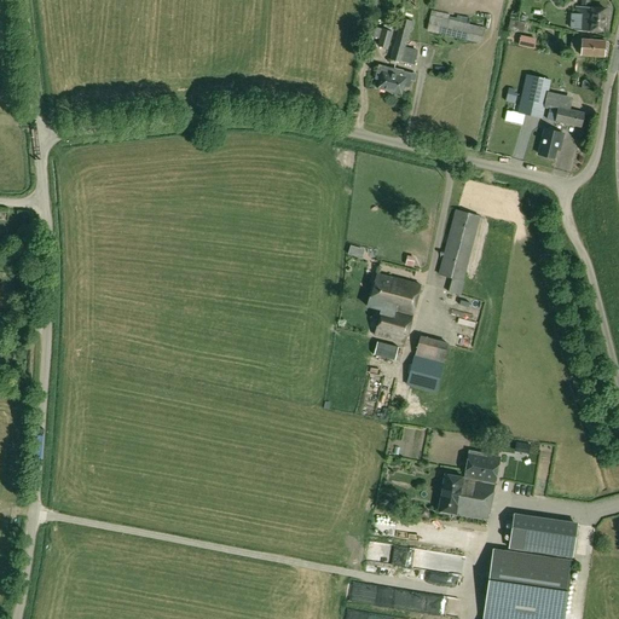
[(577,7),(576,15),(572,15),(571,29),(576,29),(576,30),(605,32),(606,9),(577,7)]
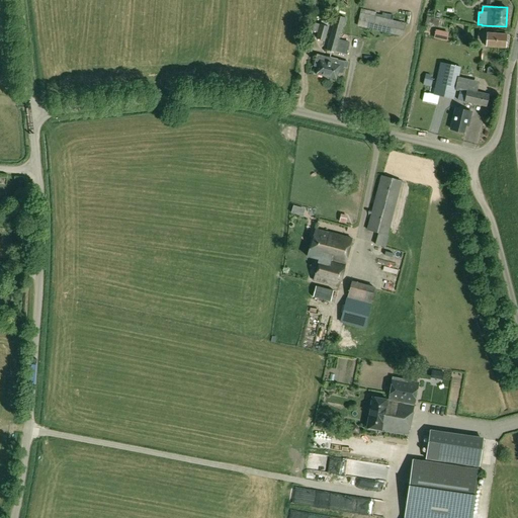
[(362,9),(357,25),(403,35),(406,24),(392,19),(393,15),(362,9)]
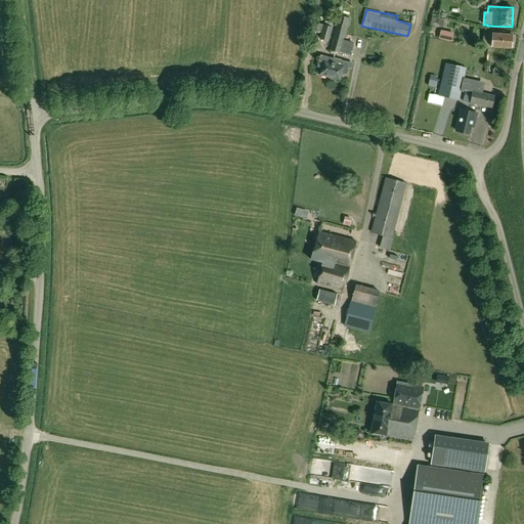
[(349,18),(340,15),(331,50),(340,52),(349,18)]
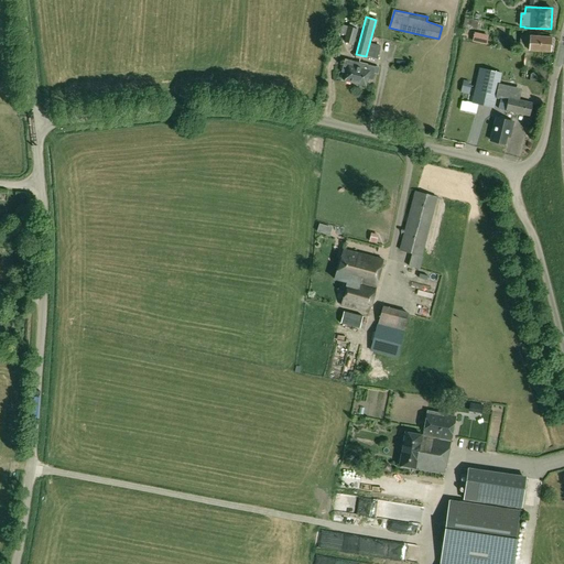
[(478,21),(465,19),(463,26),(477,30),(478,21)]
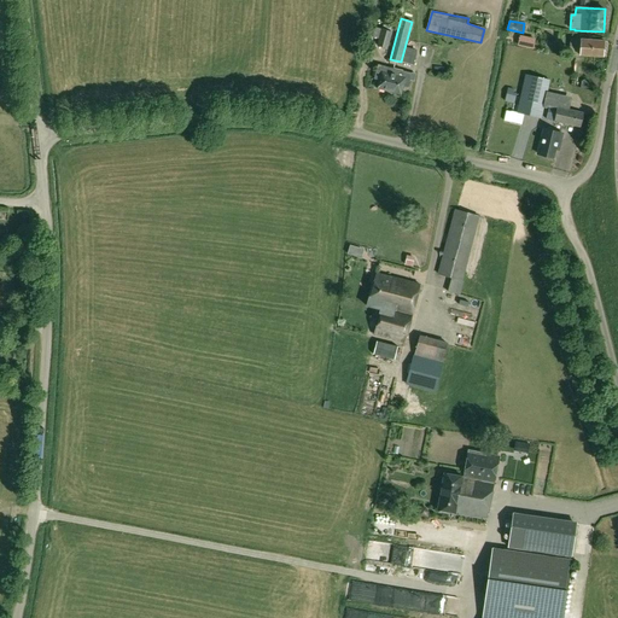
[(379,39),(377,46),(386,48),(391,33),(383,29),(375,28),(373,38),(379,39)]
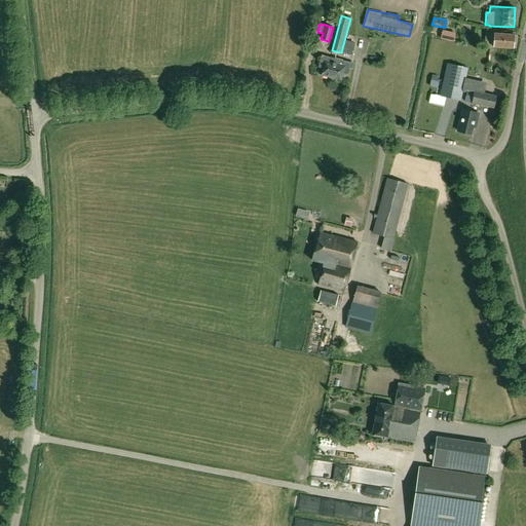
[(444,32),(443,38),(451,40),(453,34),(444,32)]
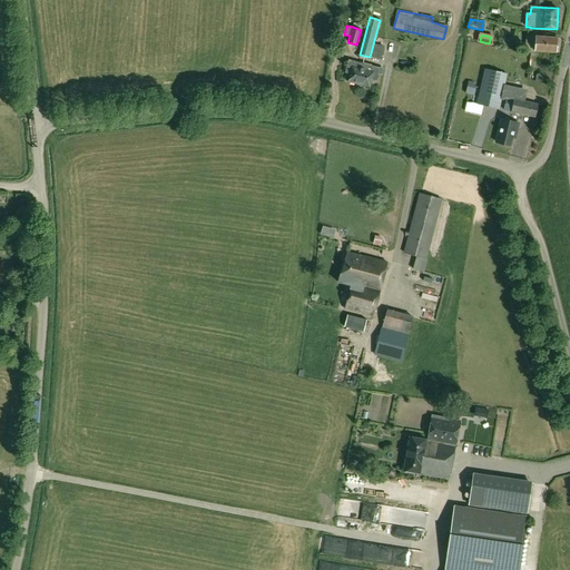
[(536,51),(557,52),(557,38),(536,37),(527,37),(524,50),(536,51)]
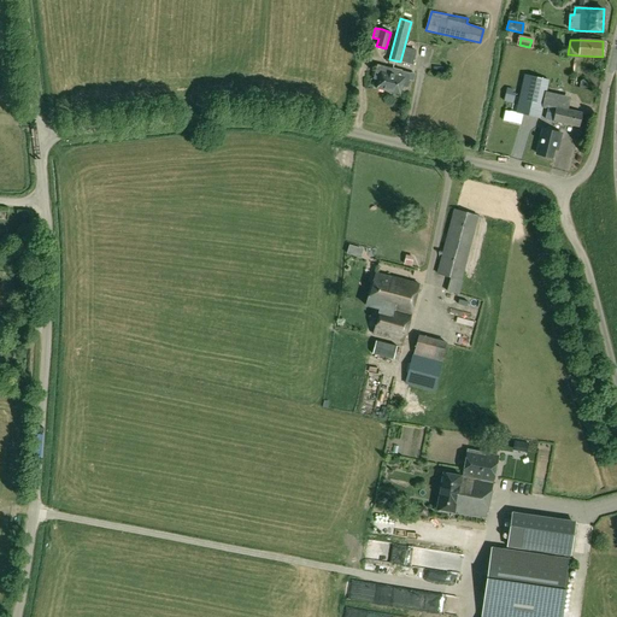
[(454,76),(459,58),(452,56),(447,75),(454,76)]
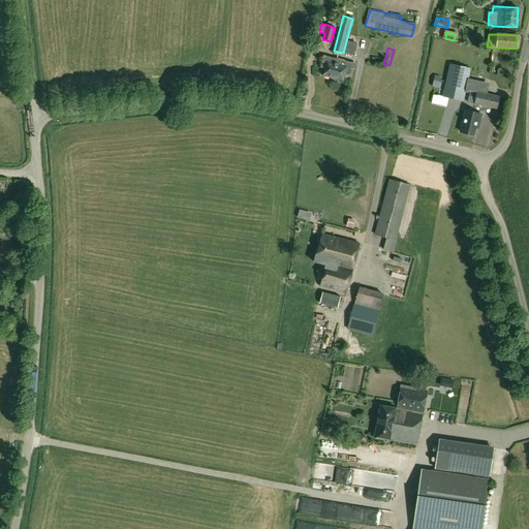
[(343,82),(345,74),(349,75),(352,64),(344,61),(343,66),(330,62),(331,57),(324,56),(320,67),(324,68),(322,75),(343,82)]
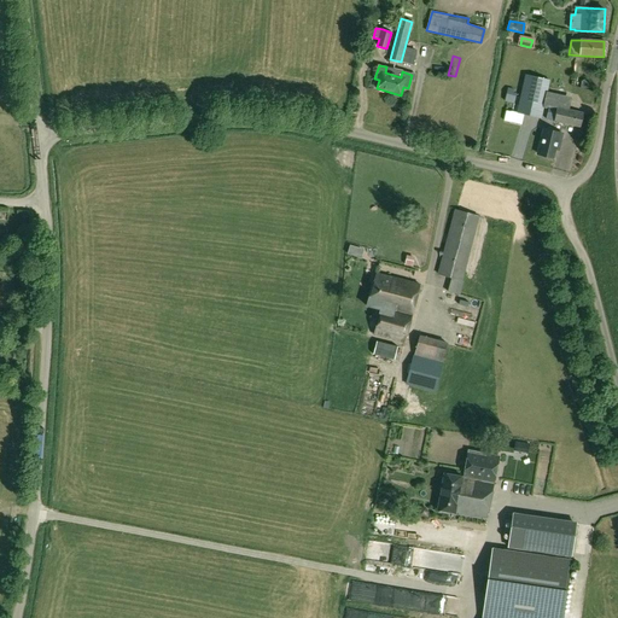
[(549,81),(526,75),(518,112),(541,118),(549,81)]
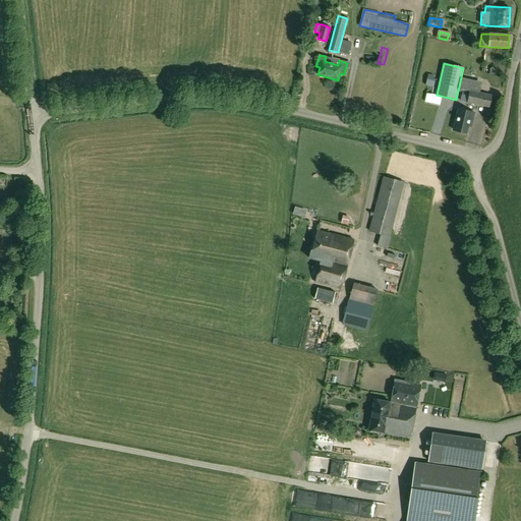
[(489,73),(497,74),(498,73),(494,66),(490,68),(489,73)]
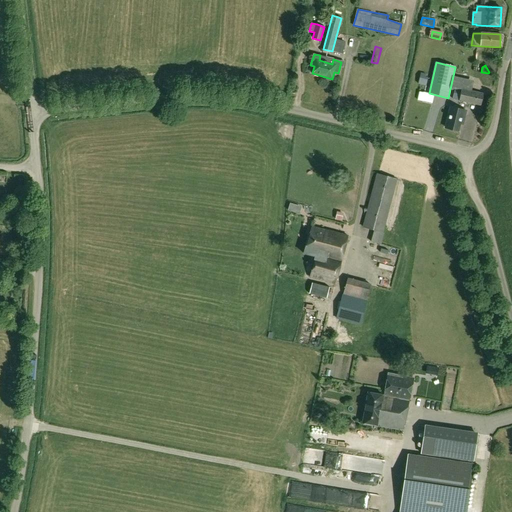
[(420,73),(418,84),(426,86),(428,80),(425,79),(426,74),(420,73)]
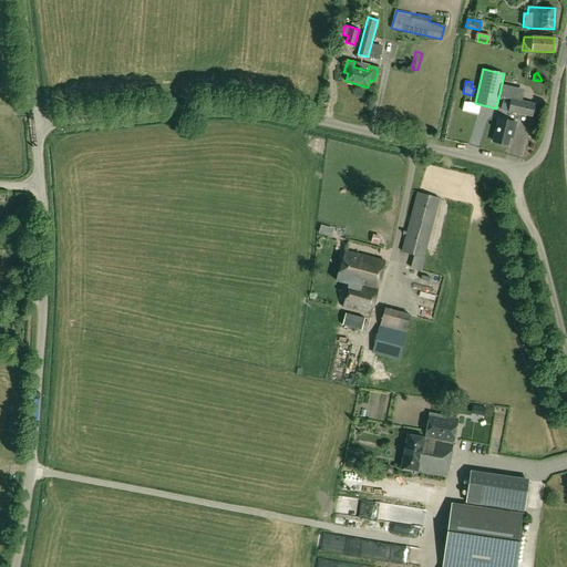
[(533,116),(536,103),(504,96),(502,109),(533,116)]
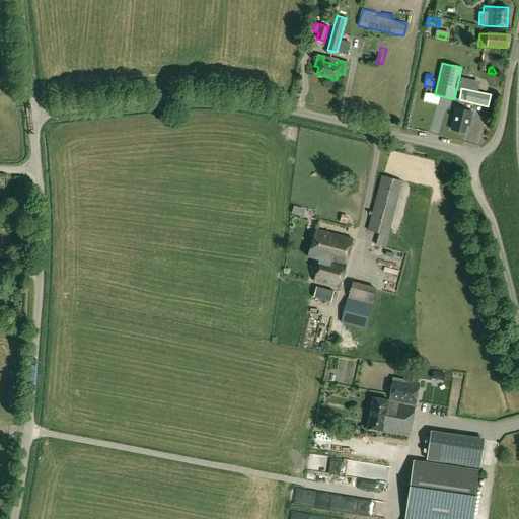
[(452,129),(464,133),(468,119),(471,119),(473,113),(457,108),(452,129)]
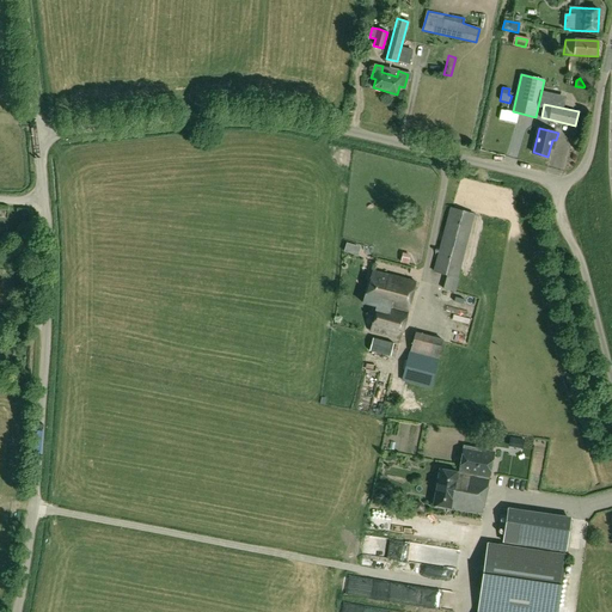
[(475,214),(452,208),(435,271),(447,275),(444,288),(454,292),(475,214)]
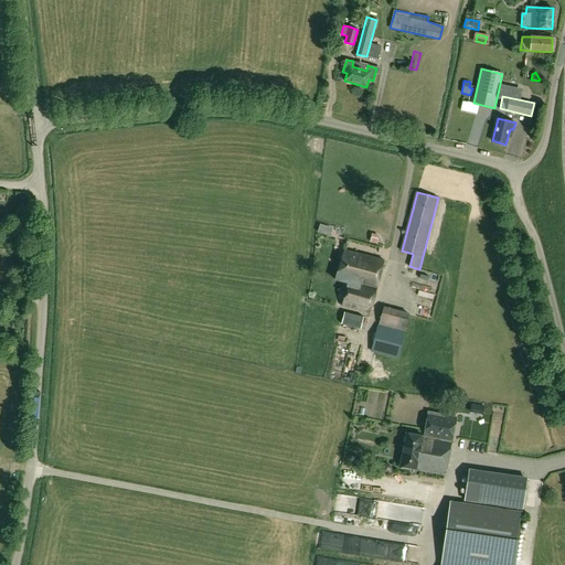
[(320,224),(318,232),(329,235),(331,227),(320,224)]
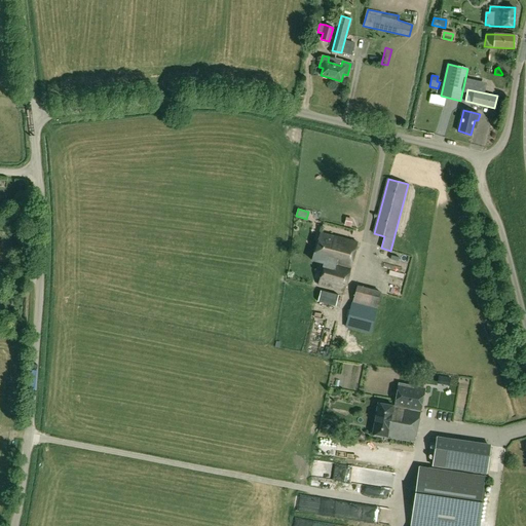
[(351,227),(351,223),(352,219),(349,218),(346,217),(345,221),(344,225),(351,227)]
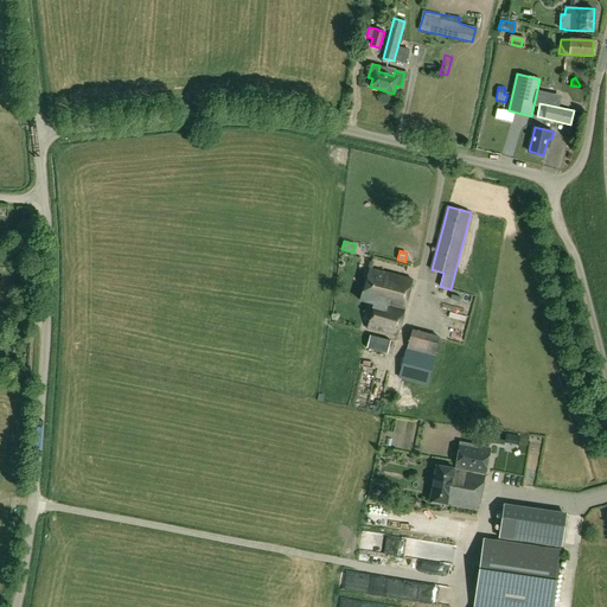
[(388,305),(404,310),(413,280),(369,268),(360,300),(374,304),(387,307),(388,305)]
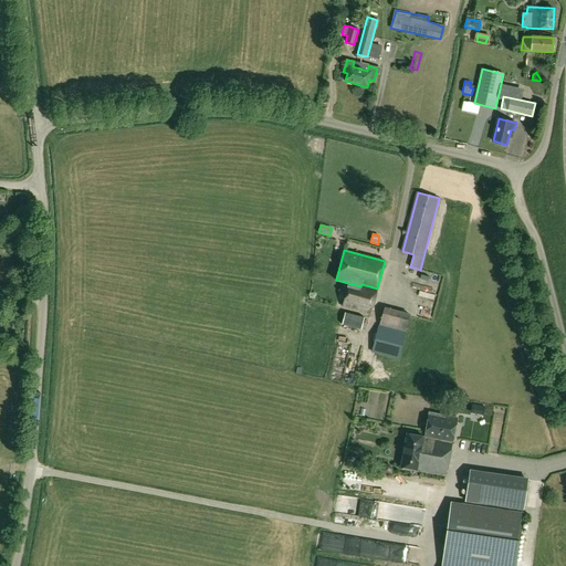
[(413,268),(411,273),(426,278),(427,272),(413,268)]
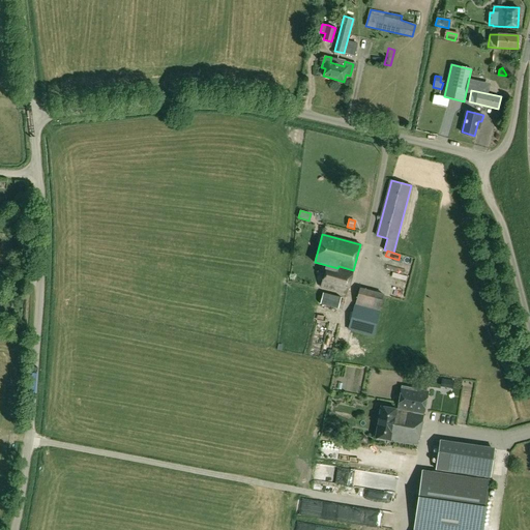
[(348,293),(353,270),(339,266),(337,268),(326,265),(321,287),(348,293)]
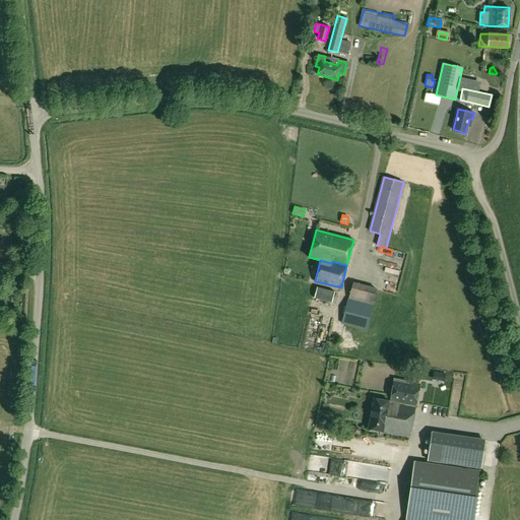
[(377,288),(352,282),(342,322),(366,329),(377,288)]
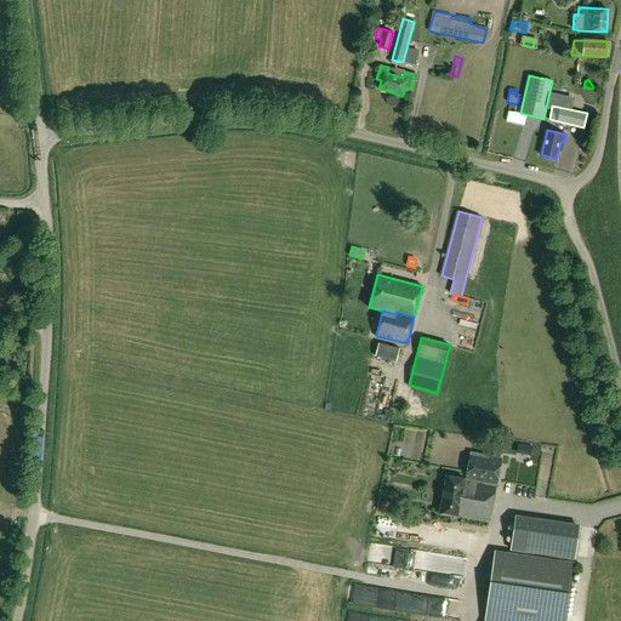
[(371,343),(371,355),(385,357),(386,345),(371,343)]
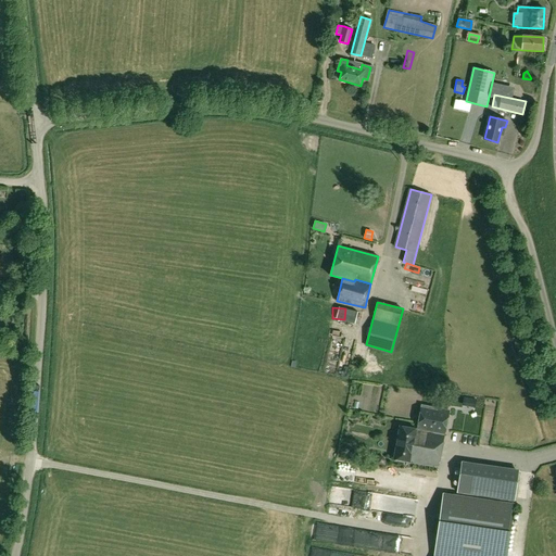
[(346,316),(355,318),(357,310),(350,307),(346,316)]
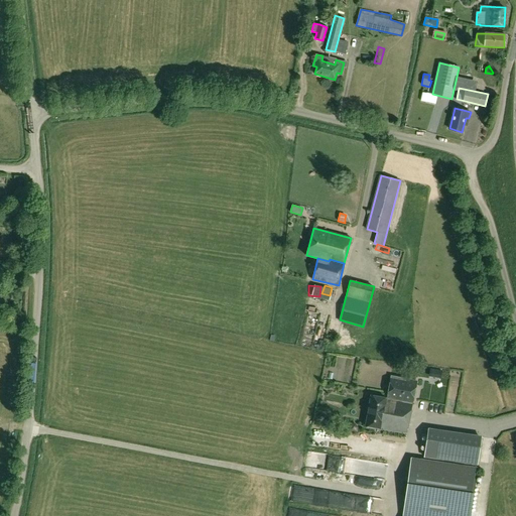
[(313,344),(313,334),(301,333),(300,343),(313,344)]
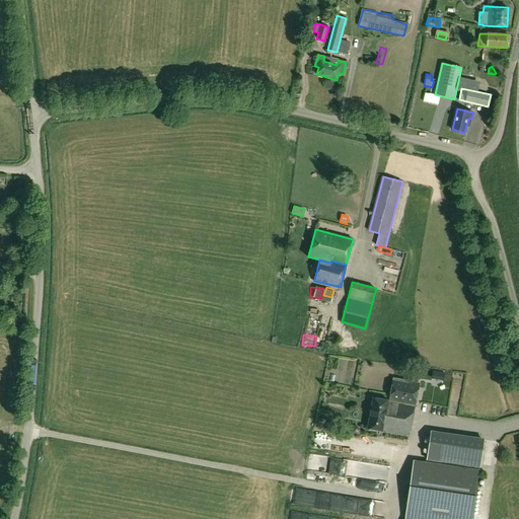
[(410,435),(419,382),(393,377),(389,400),(372,397),(367,428),(410,435)]
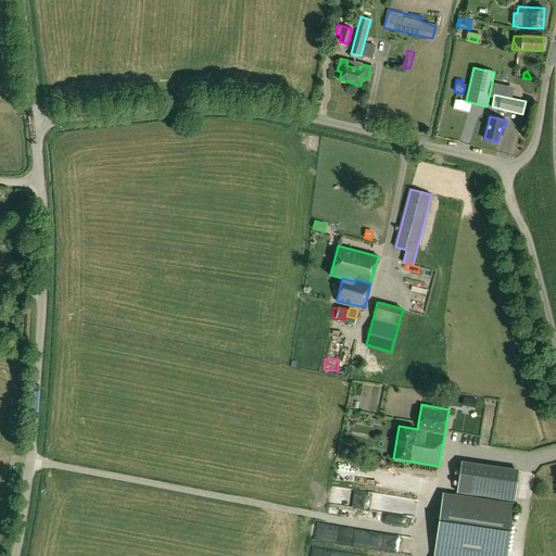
[(332,478),(380,484),(382,468),(335,462),(332,478)]
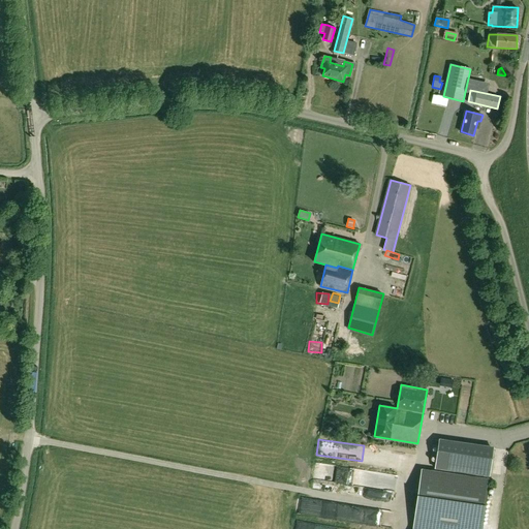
[(493,447),(439,439),(435,466),(490,474),(493,447)]
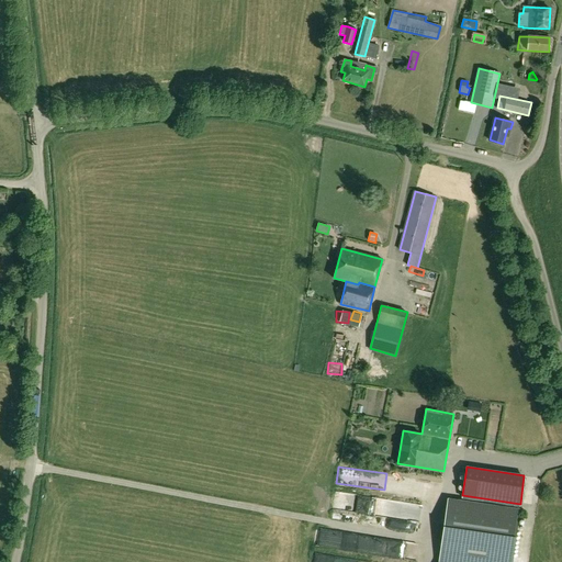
[(332,505),(386,513),(388,502),(378,501),(379,496),(334,490),(332,505)]
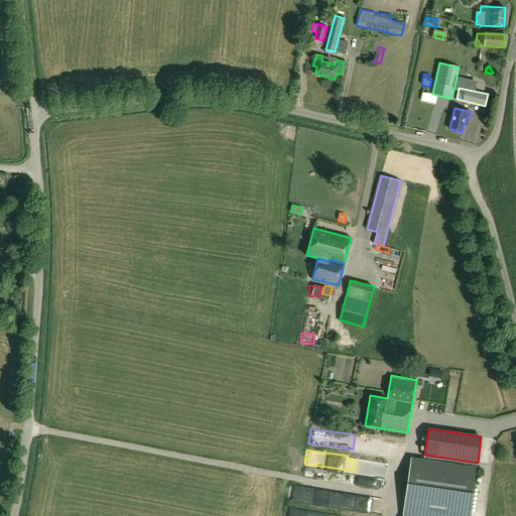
[(411,457),(402,515),(471,515),(477,467),(411,457)]
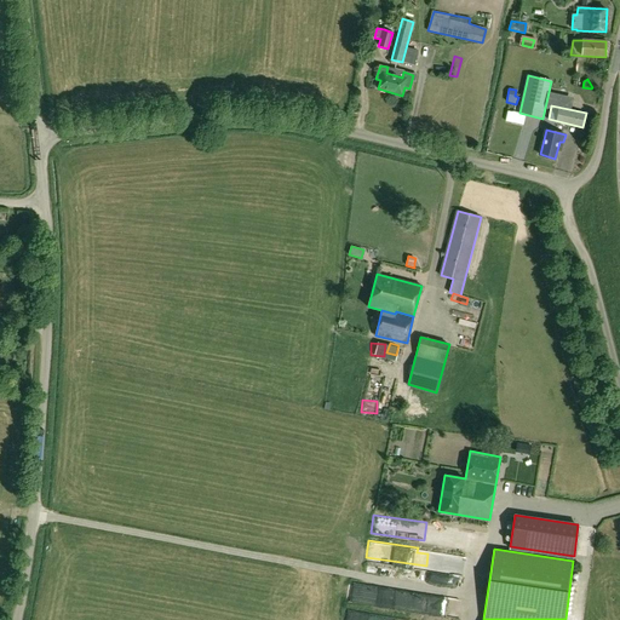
[(455,569),(457,554),(445,554),(443,568),(455,569)]
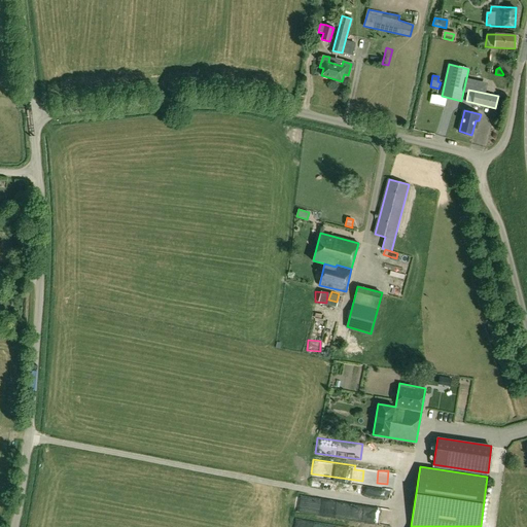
[(330,503),(320,502),(319,511),(329,512),(330,503)]
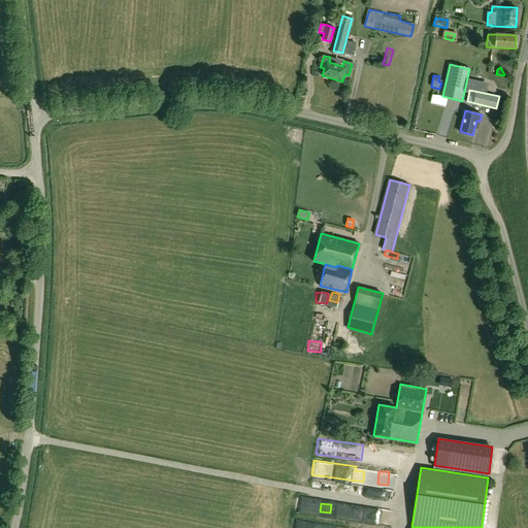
[(356,505),(356,520),(375,521),(375,505),(356,505)]
